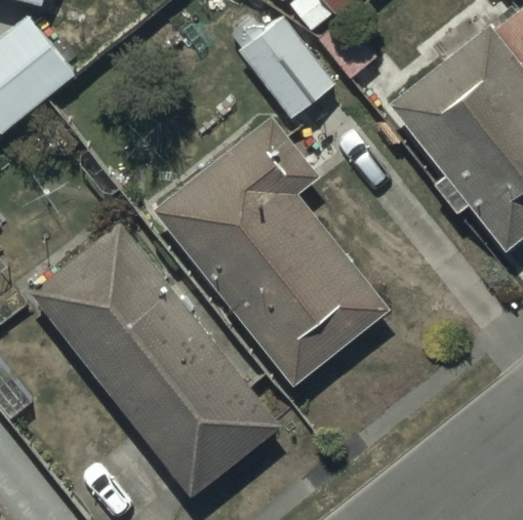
[(332,12),(348,0),(287,0),(305,22),(327,5),(332,12)]
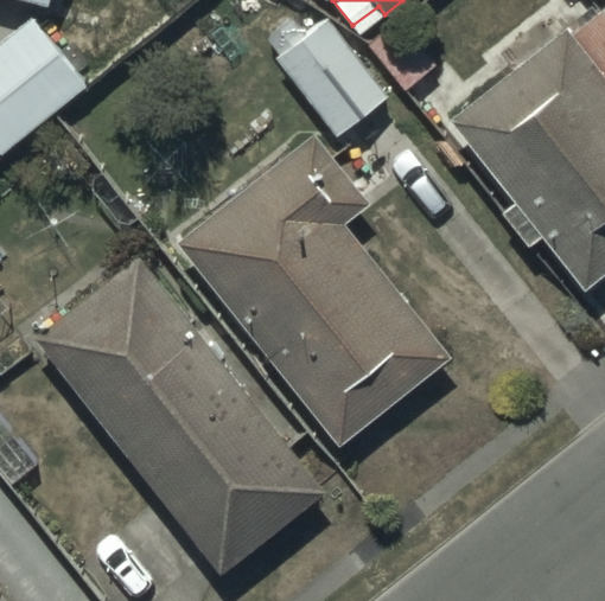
[(522,70),(453,125),(516,206),(504,216),(529,249),(539,241),(581,295),(604,276),(604,12),(570,39),(549,12),(504,46),(522,70)]
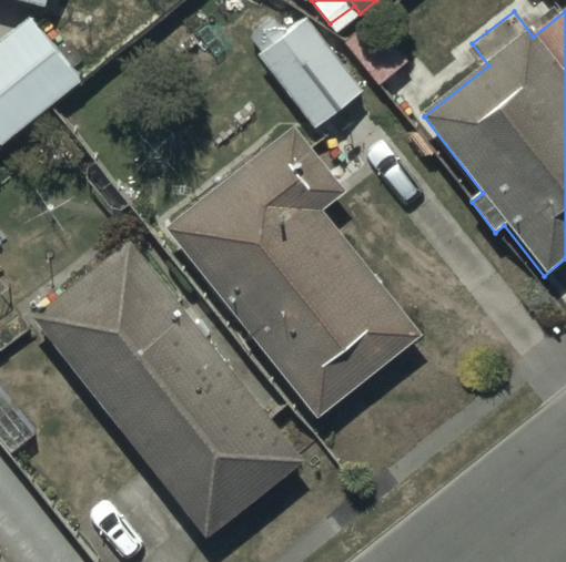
[(80,82),(30,19),(0,42),(0,145),(1,146),(80,82)]
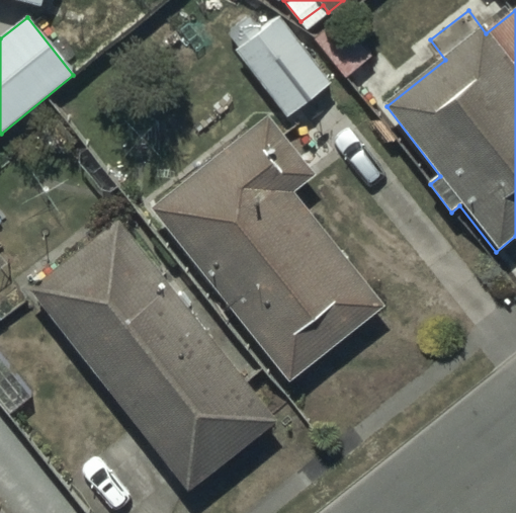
[(245,67),(286,116),(329,81),(287,30),(245,67)]
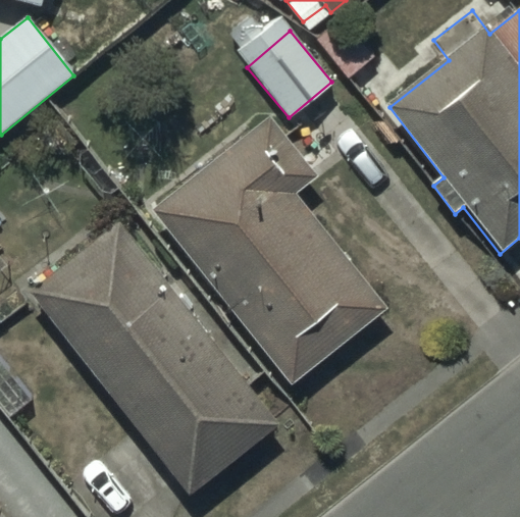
[(270,119),(153,212),(292,385),(386,310),(295,196),(317,178),(270,119)]
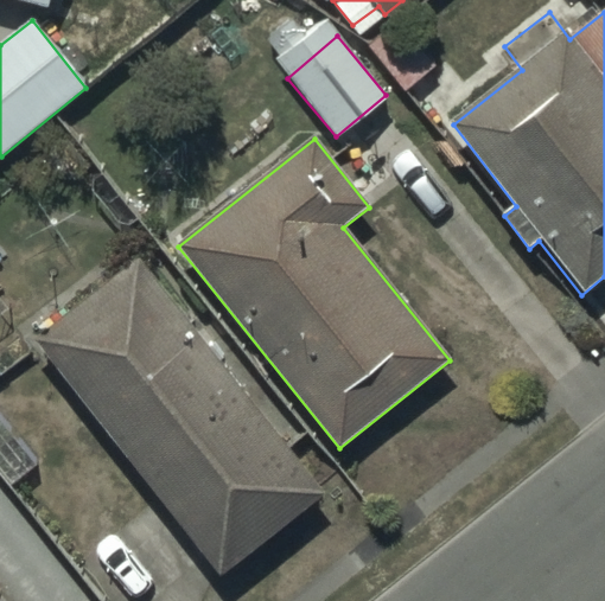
[(135,261),(34,340),(222,577),(323,498),(135,261)]
